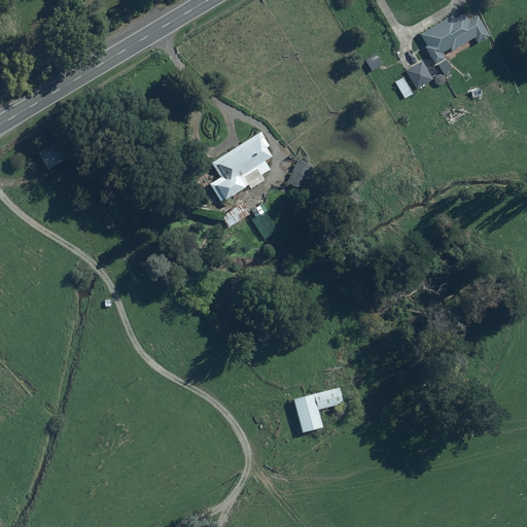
[(436,64),(445,59),(442,54),(451,48),(452,50),(475,38),(479,43),(491,36),(478,15),(476,16),(475,15),(468,20),(464,12),(455,18),(453,14),(420,34),(427,45),(426,47),(436,64)]
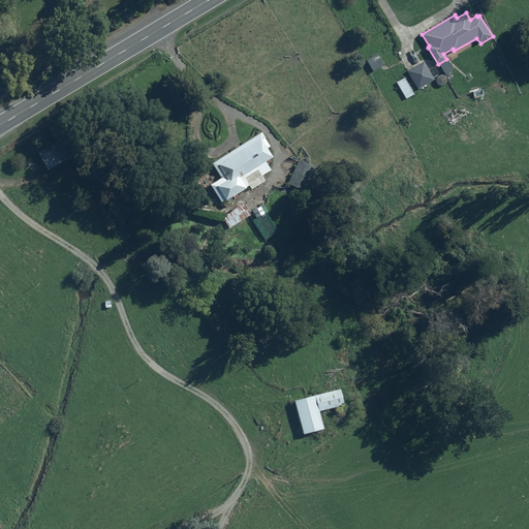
[(377,54),(367,60),(374,71),(384,64),(377,54)]
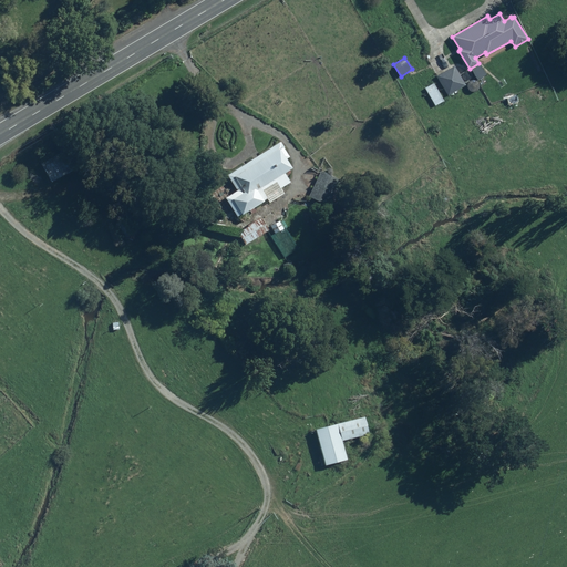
[(486,74),(481,64),(471,70),(477,80),(486,74)]
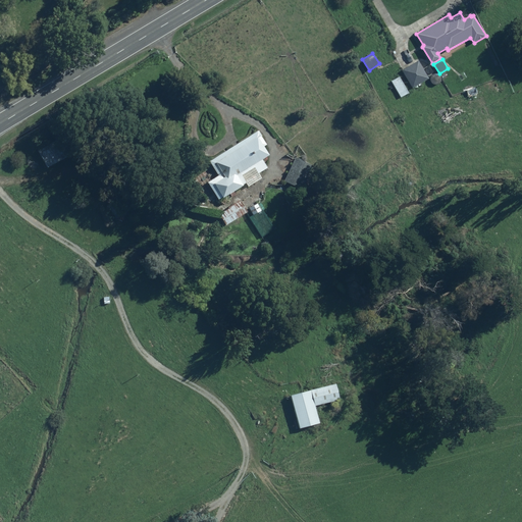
[(418,60),(402,70),(413,88),(429,79),(418,60)]
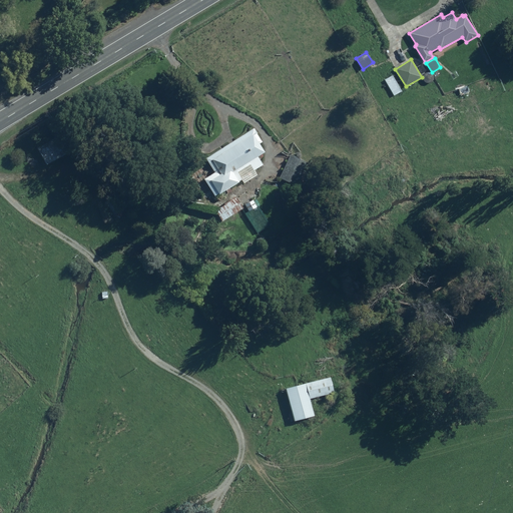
[(402,91),(393,75),(385,80),(394,95),(402,91)]
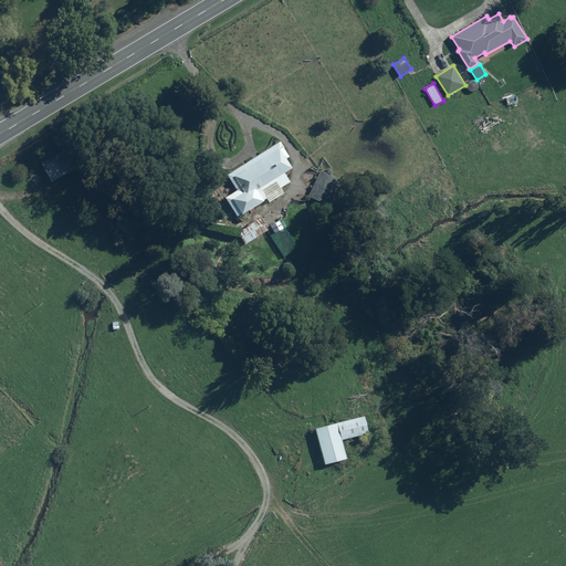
[(290,157),(280,142),(227,175),(237,190),(226,198),(233,210),(233,209),(234,210),(236,209),(237,211),(239,210),(242,215),(264,200),(263,200),(266,198),(269,201),(283,192),(280,188),(290,182),(283,173),(292,168),(286,158),(290,157)]
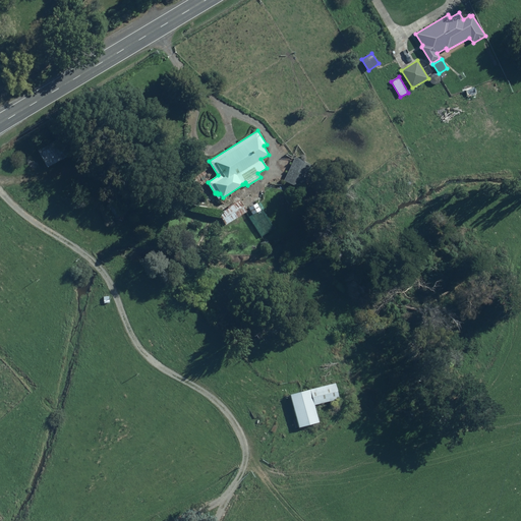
[(81,149),(71,131),(38,150),(48,167),(81,149)]
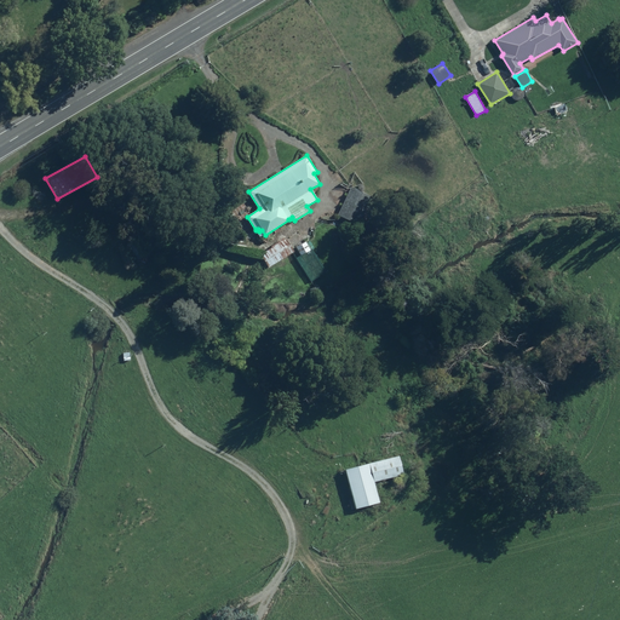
[(372,196),(351,188),(338,216),(360,225),(372,196)]
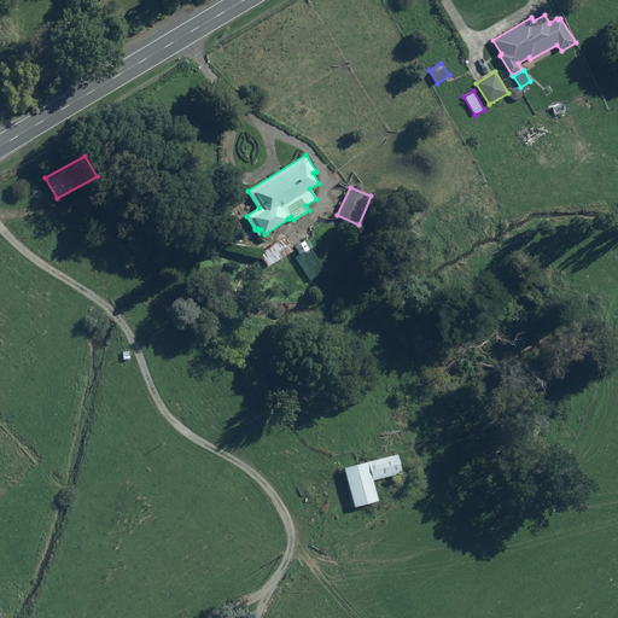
[(293,250),(285,237),(260,254),(268,267),(293,250)]
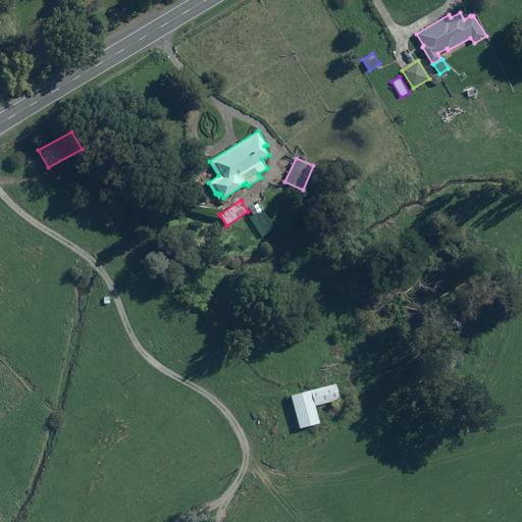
[(254,215),(262,210),(258,203),(250,208),(254,215)]
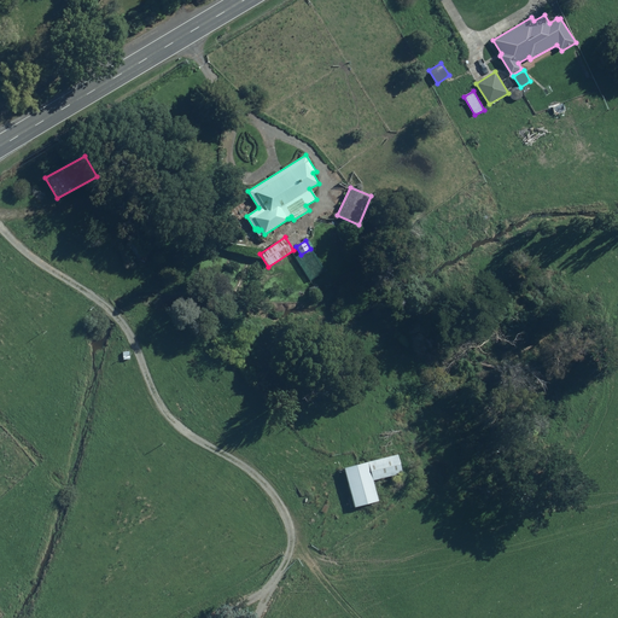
[(326,270),(312,248),(310,249),(301,255),(296,257),(310,281),(326,270)]
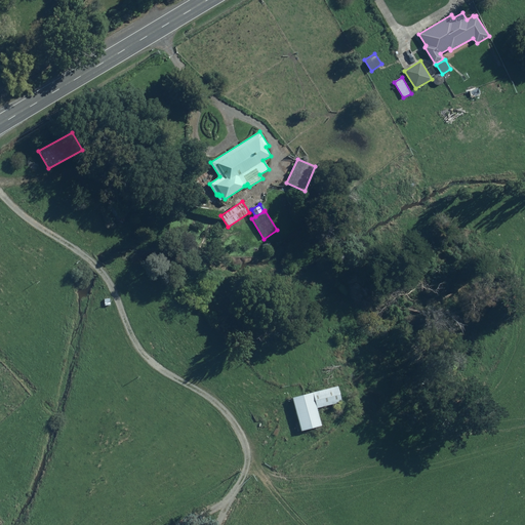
[(272,244),(269,241),(263,245),(266,249),(272,244)]
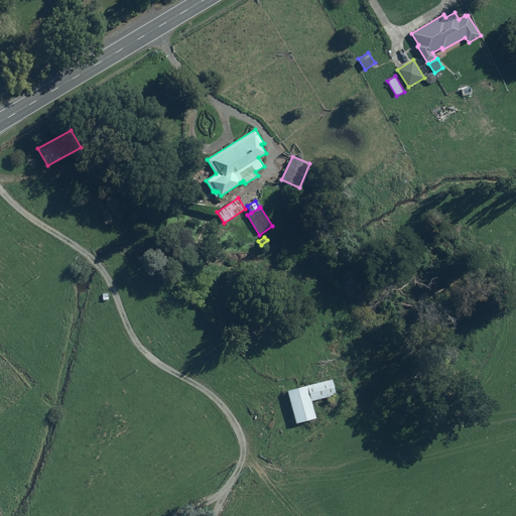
[(333,379),(287,391),(296,423),(316,418),(312,401),(337,395),(333,379)]
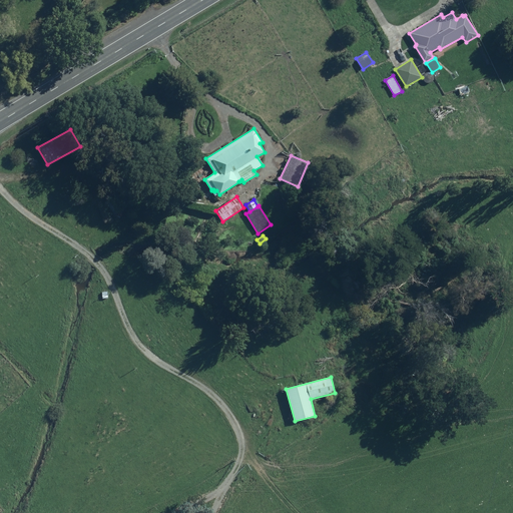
All buildings are outlined.
